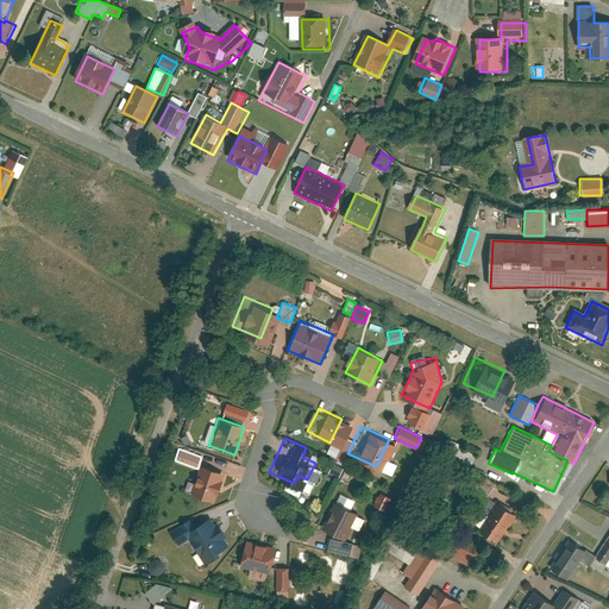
[(332,464),(330,473),(340,476),(343,466),(332,464)]
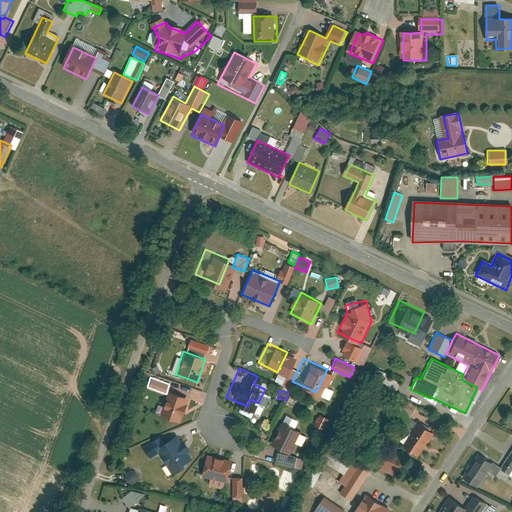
[(161,415),(183,422),(190,397),(168,391),(161,415)]
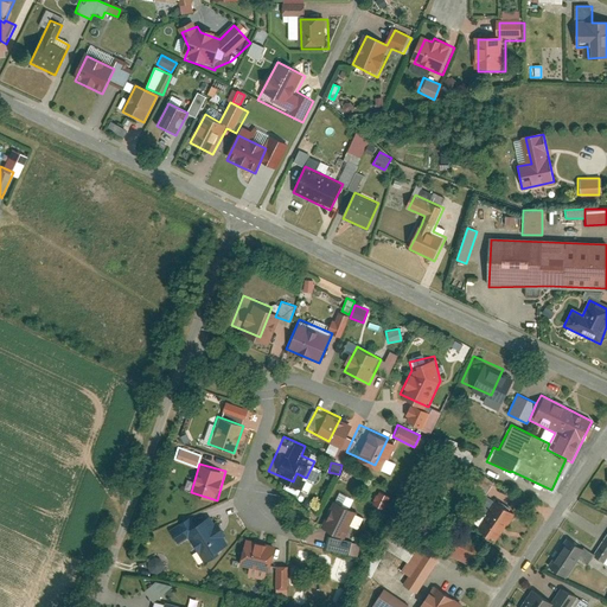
[(332,531),(346,505),(321,491),(307,518),(332,531)]
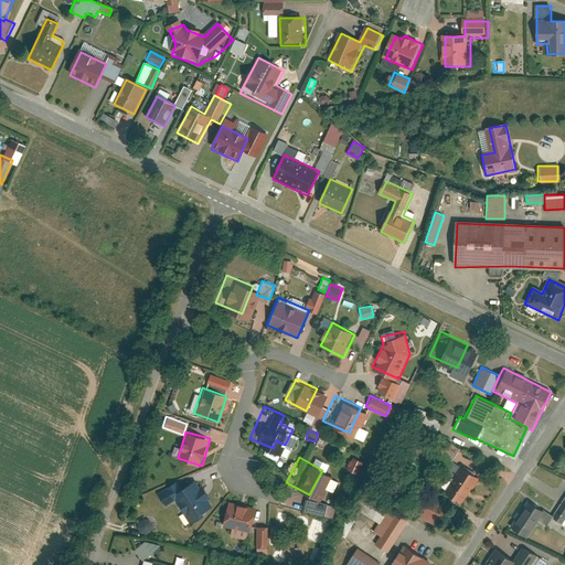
[(451,498),(469,471),(451,459),(434,486),(451,498)]
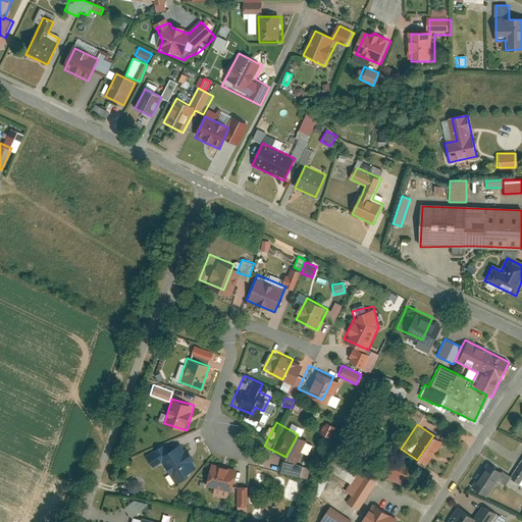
[(331,438),(335,427),(328,425),(325,436),(331,438)]
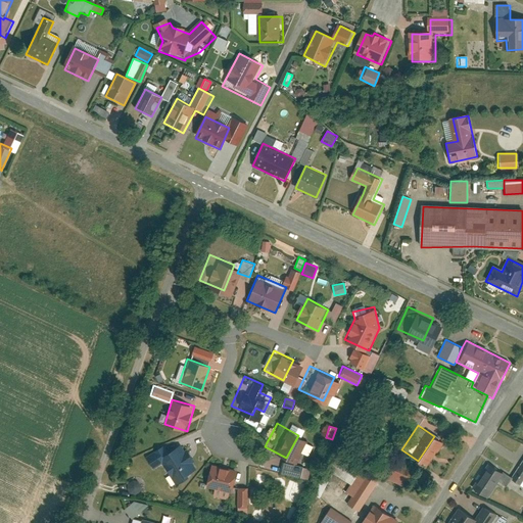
[(183,468),(191,464),(187,457),(190,456),(182,442),(180,444),(176,438),(163,445),(159,439),(141,450),(148,463),(157,458),(171,480),(185,472),(183,468)]
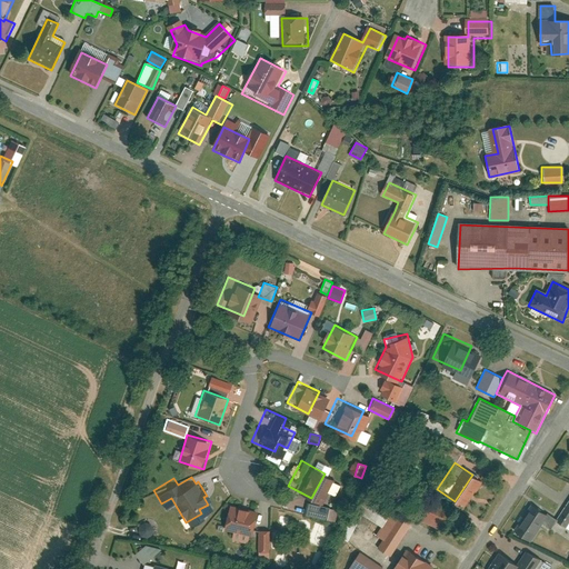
[(405,512),(432,523),(440,502),(413,491),(405,512)]
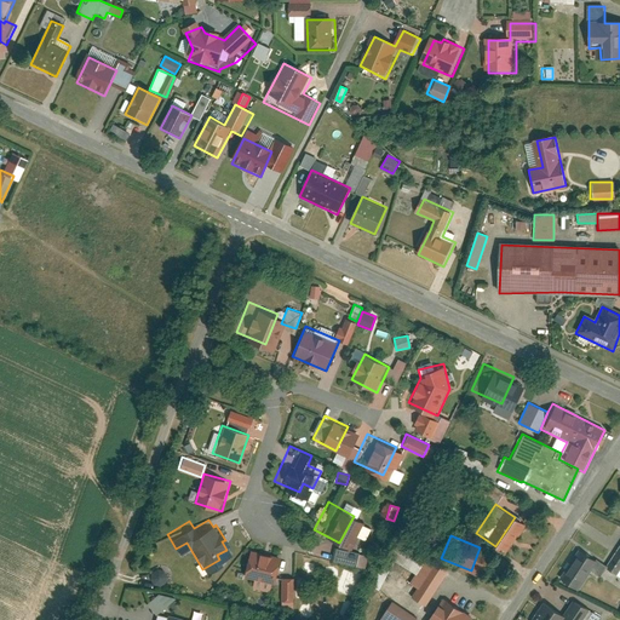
[(587,554),(568,540),(549,569),(568,583),(587,554)]
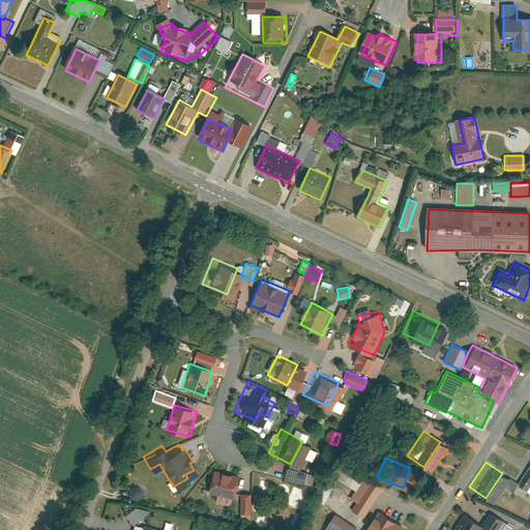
[(529,464),(517,486),(529,494),(529,464)]
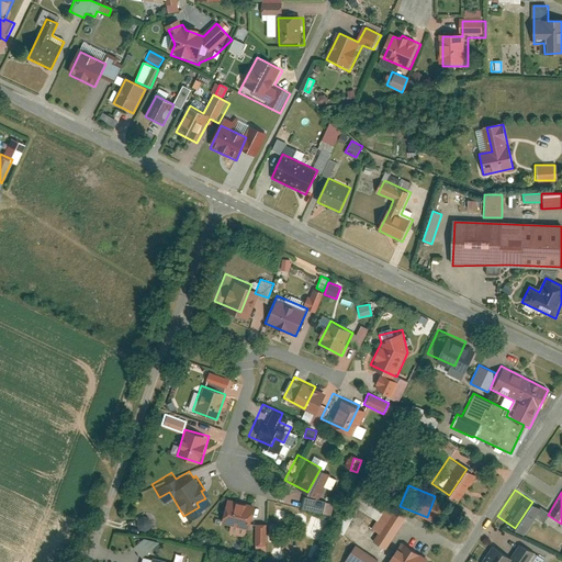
[(256,504),(227,497),(222,521),(249,528),(256,504)]
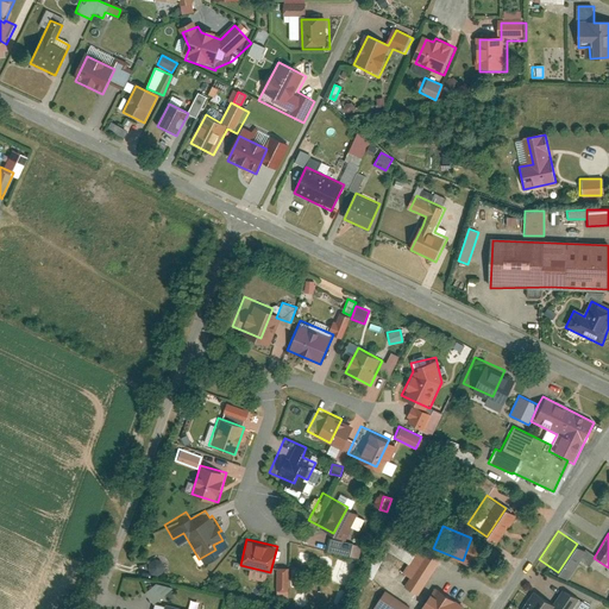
[(328,539),(326,552),(360,558),(362,545),(328,539)]
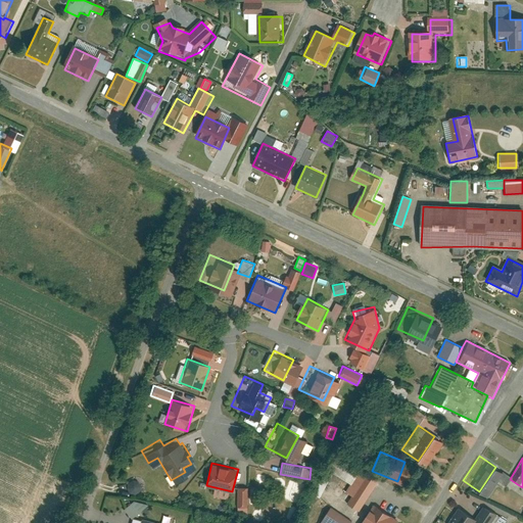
[(350,504),(370,476),(352,464),(337,485),(342,489),(338,495),(350,504)]
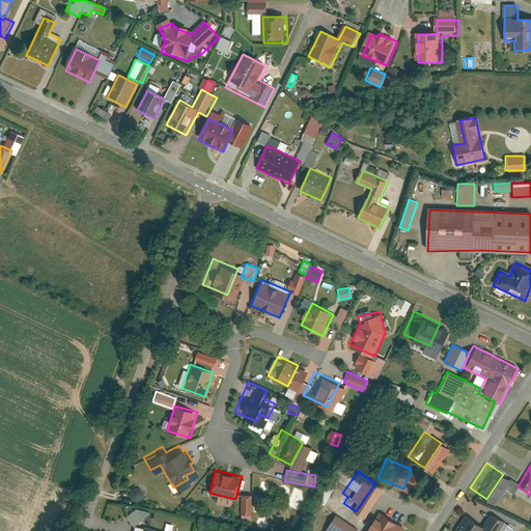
[(513,493),(518,485),(510,481),(505,488),(513,493)]
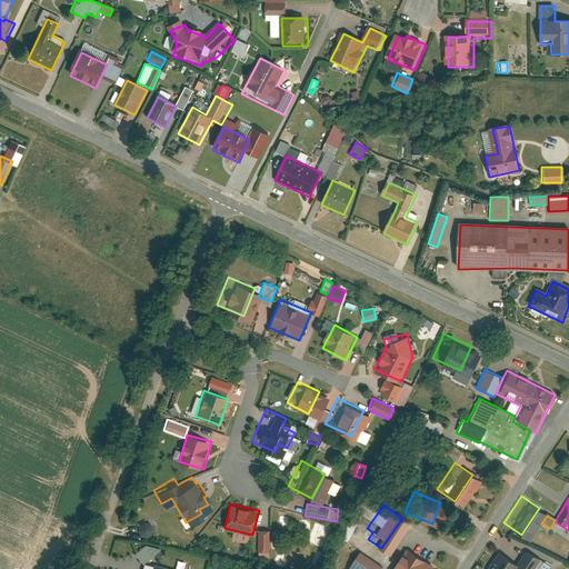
[(347,541),(356,523),(349,520),(340,537),(347,541)]
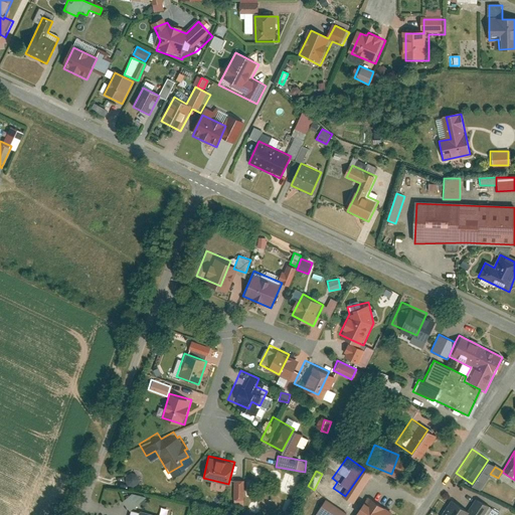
[(130,473),(127,485),(136,487),(139,475),(130,473)]
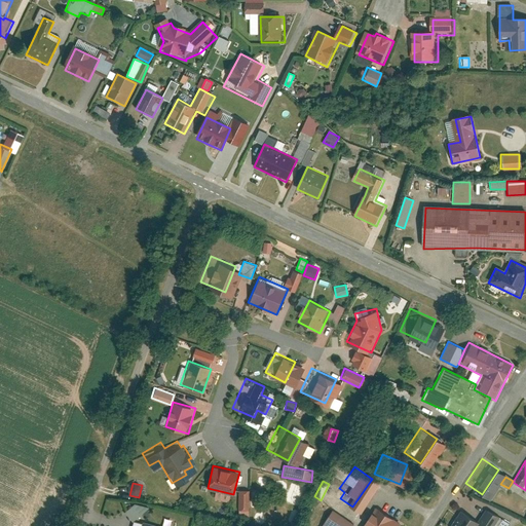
[(238,516),(249,516),(249,490),(238,490),(238,516)]
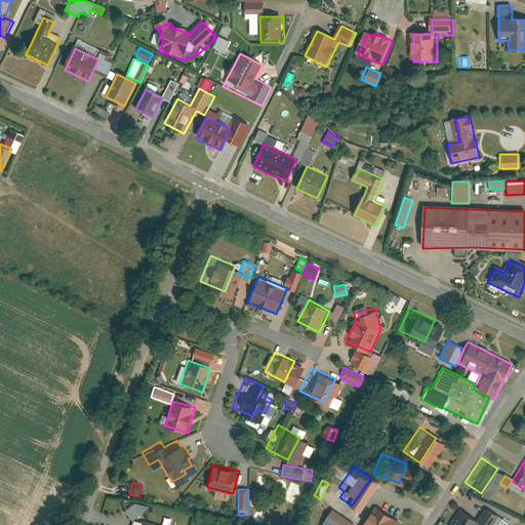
[(388,524),(393,518),(366,499),(355,517),(356,518),(351,524),(388,524)]
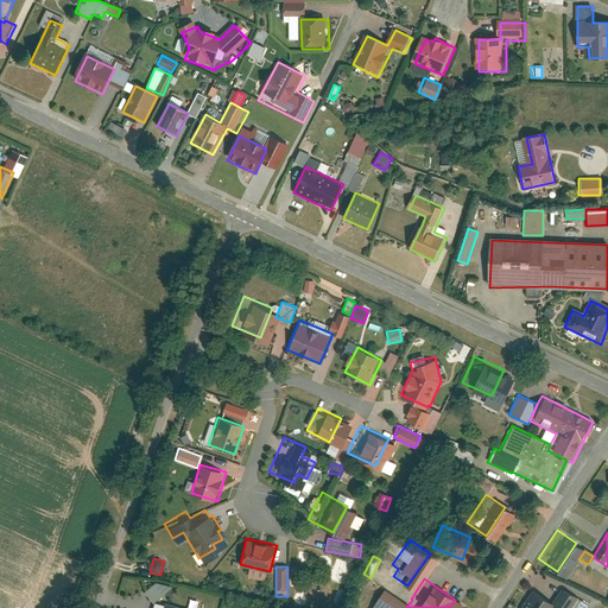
[(156,580),(143,593),(152,603),(166,590),(156,580)]
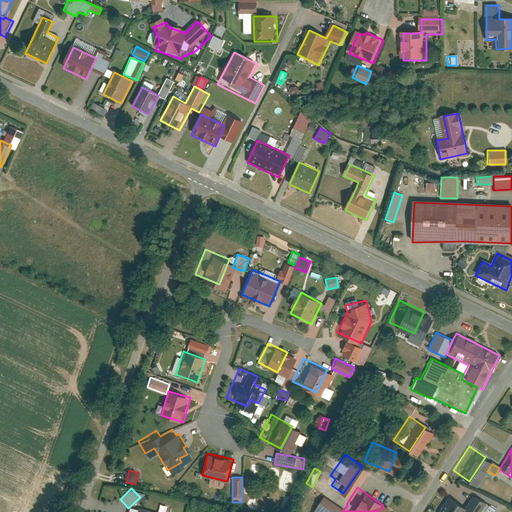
[(458,501),(440,490),(425,511),(468,511),(478,498),(465,489),(458,501)]
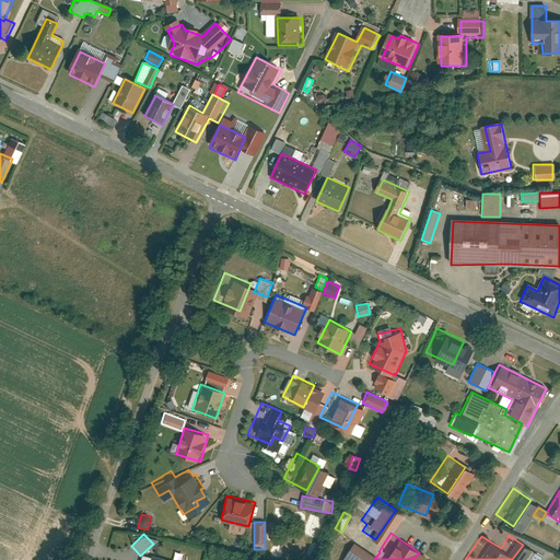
[(374,559),(376,558),(353,543),(340,559),(374,559)]
